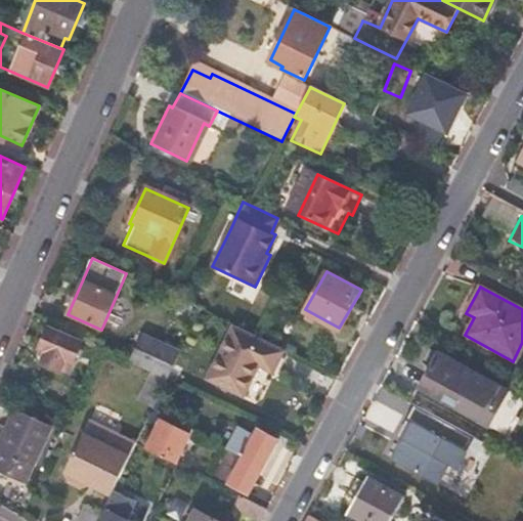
[(261,338),(236,327),(234,331),(232,329),(208,379),(243,396),(258,365),(274,374),(284,354),(280,352),(281,348),(261,338)]
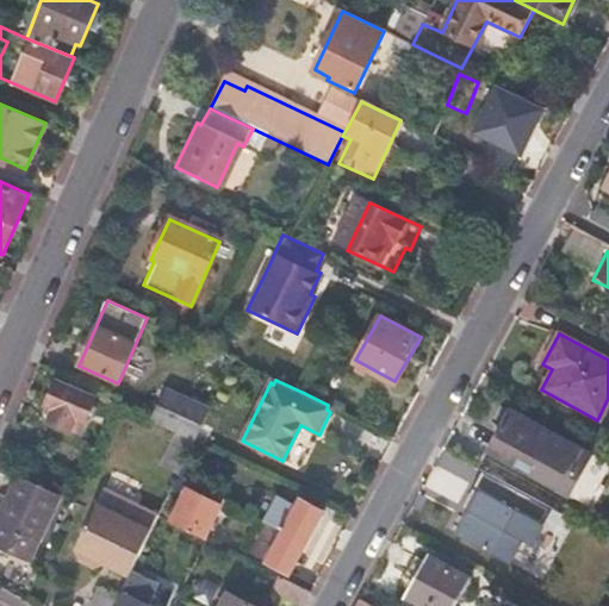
[(95,404),(56,387),(47,407),(56,413),(49,426),(69,436),(78,423),(87,425),(95,404)]
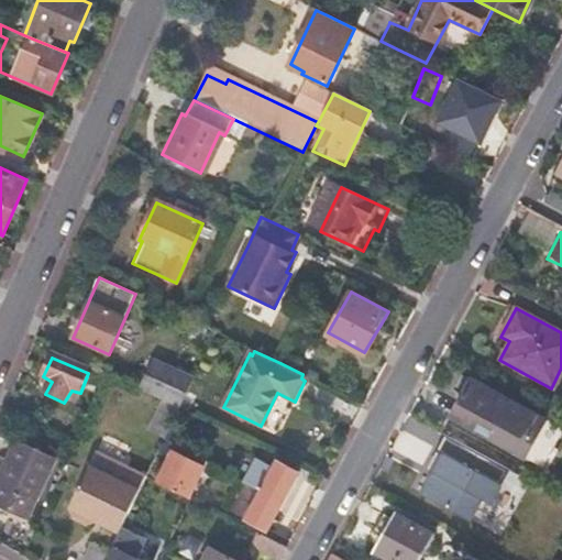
[(155,363),(141,391),(165,402),(179,409),(180,408),(194,382),(155,363)]
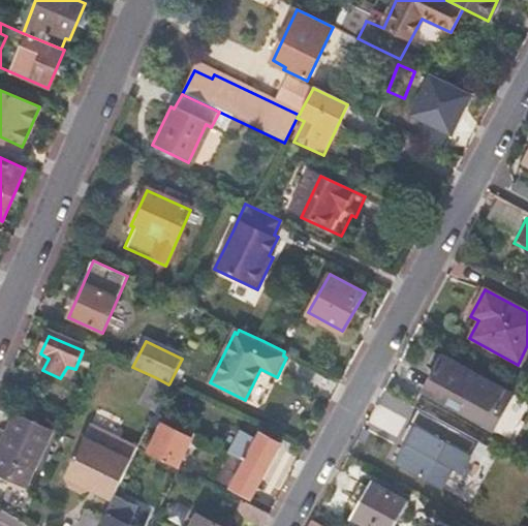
[(442,359),(423,394),(486,429),(497,416),(500,418),(511,398),(442,359)]
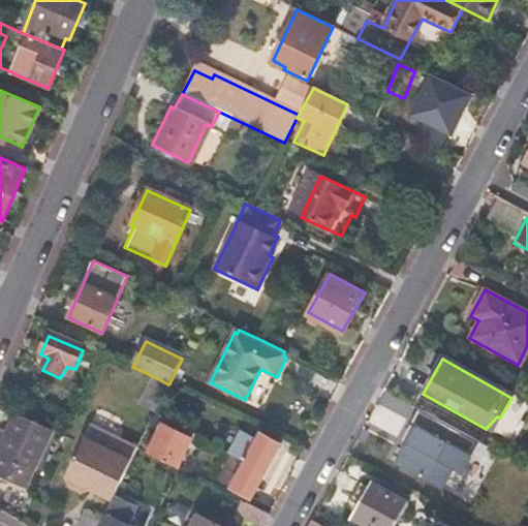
[(168,384),(155,377),(141,405),(155,412),(158,407),(168,384)]
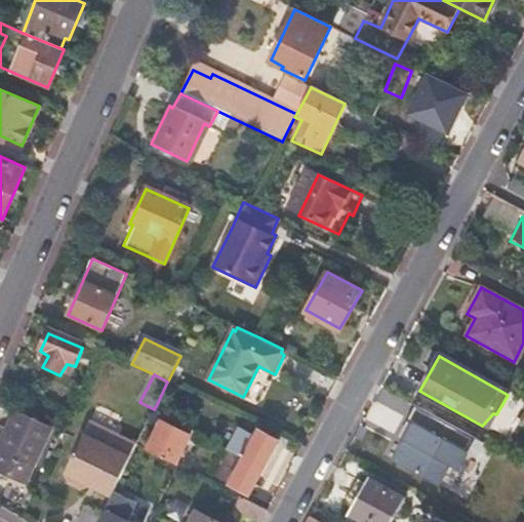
[(156,423),(158,417),(152,413),(149,419),(156,423)]
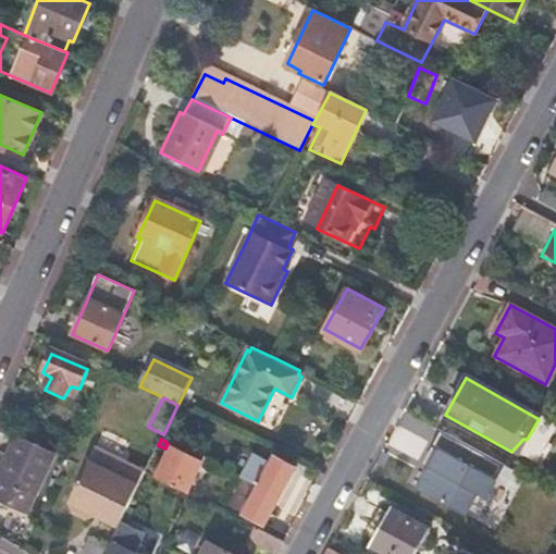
[(0,500),(27,513),(53,457),(17,441),(0,478),(0,500)]
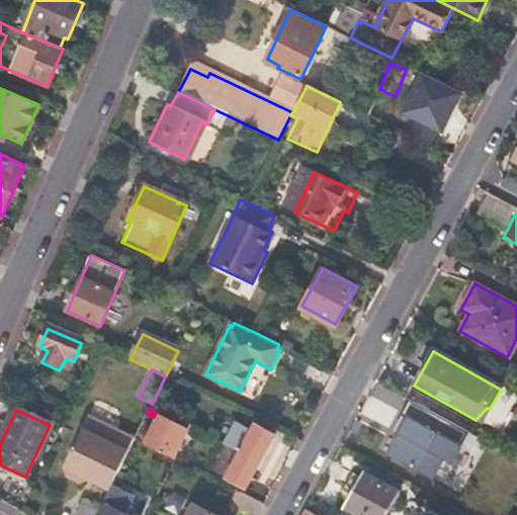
[(419,459),(434,430),(400,411),(383,441),(419,459)]
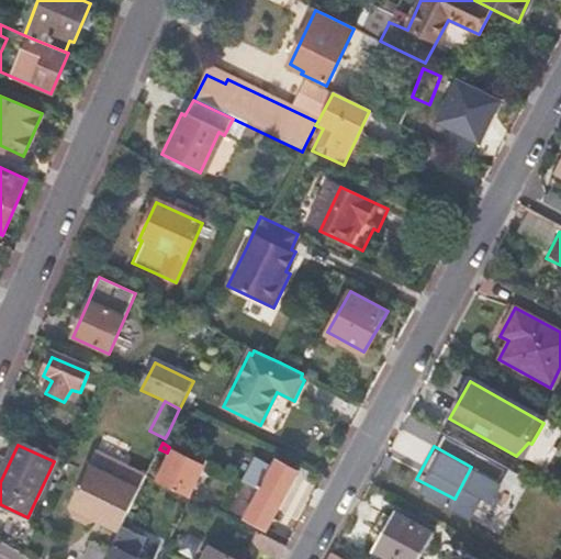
[(119,532),(121,529),(121,528),(145,478),(147,474),(96,449),(67,505),(70,507),(68,512),(71,521),(85,527),(91,523),(93,518),(119,532)]
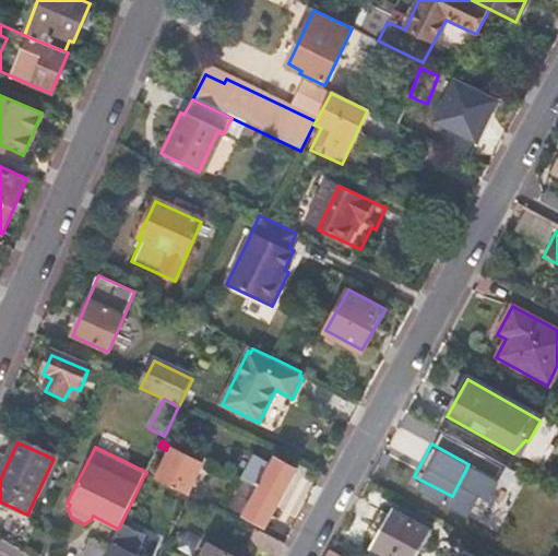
[(155,481),(188,496),(191,488),(202,465),(171,450),(155,481)]
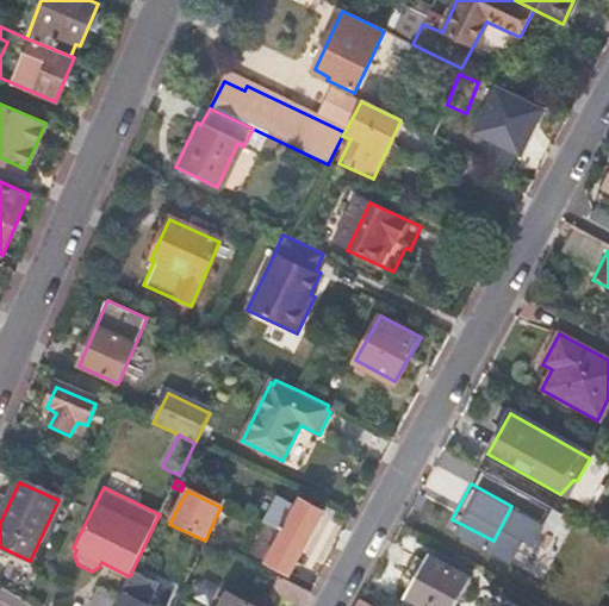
[(306,544),(325,505),(299,492),(297,499),(281,491),(265,523),(266,524),(306,544)]
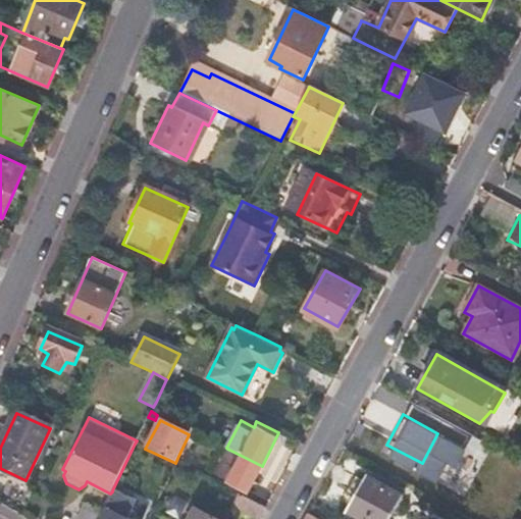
[(248,491),(262,466),(227,449),(217,471),(229,476),(226,482),(248,494),(248,491)]
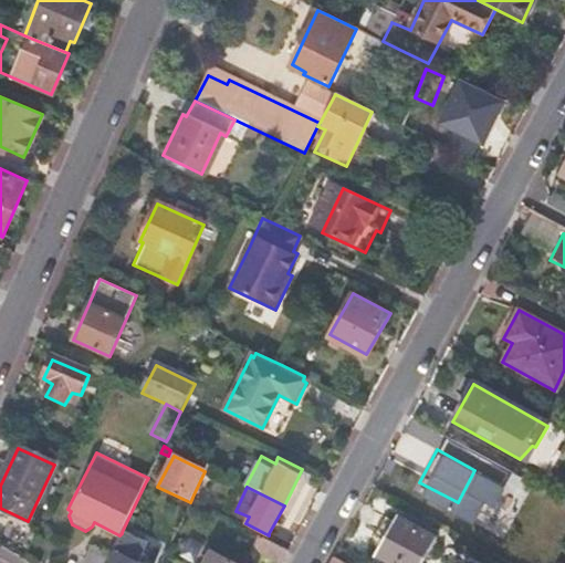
[(421,562),(435,540),(395,518),(375,555),(388,562),(421,562)]
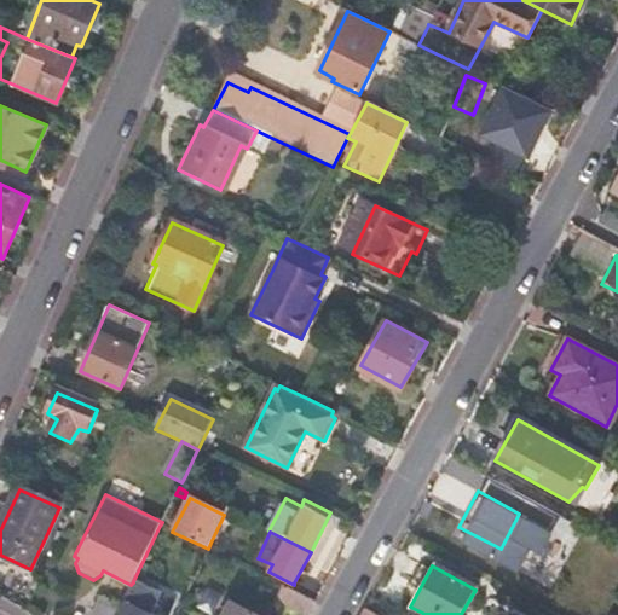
[(131,585),(122,602),(126,604),(121,614),(148,614),(144,613),(154,592),(133,582),(131,585)]
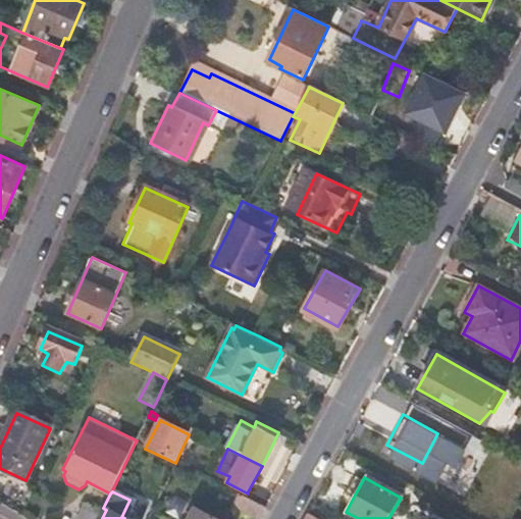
[(232,509),(250,518),(259,518),(266,507),(240,495),(232,509)]
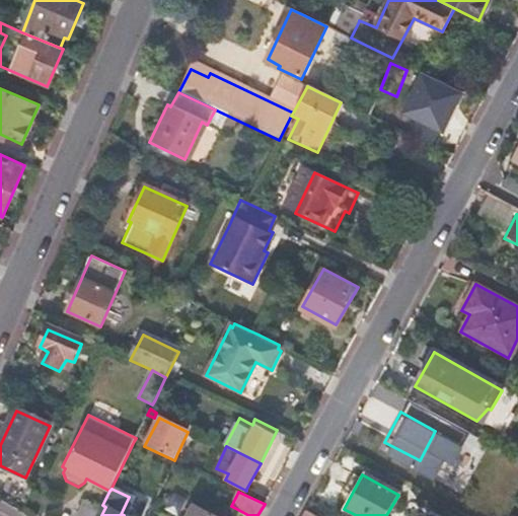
[(97,515),(99,512),(84,505),(78,515),(97,515)]
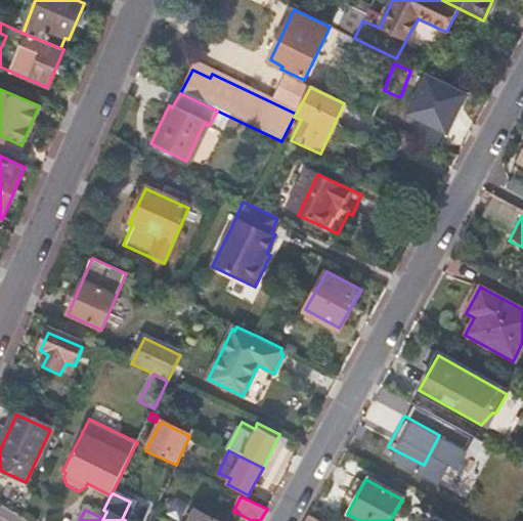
[(218,520),(201,512),(195,520),(218,520)]
